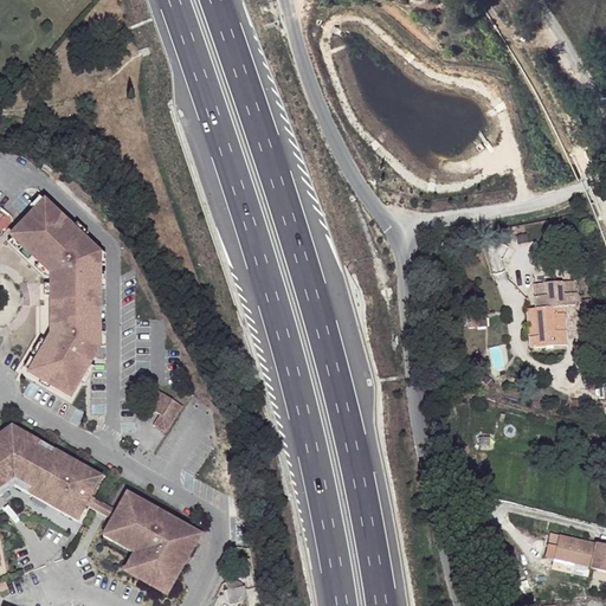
[(44,201),(11,238),(51,276),(50,336),(28,374),(68,399),(98,348),(100,255),(44,201)]
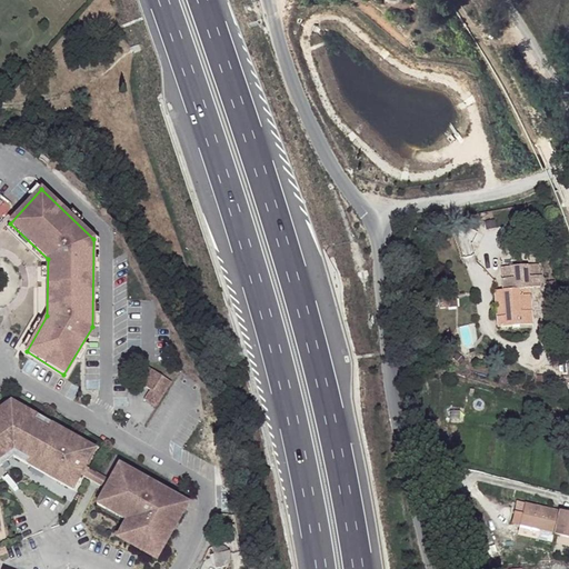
[(513,267),(515,279),(522,278),(523,289),(540,288),(539,277),(528,278),(527,266),(513,267)]
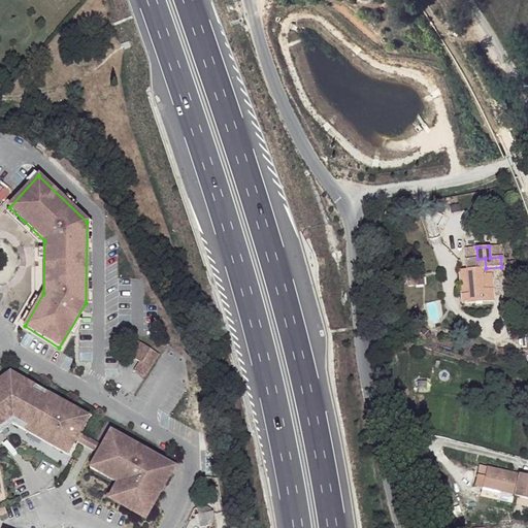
[(486,268),(485,258),(477,259),(466,260),(467,270),(469,294),(461,295),(462,304),(493,301),(491,274),(487,274),(486,268)]
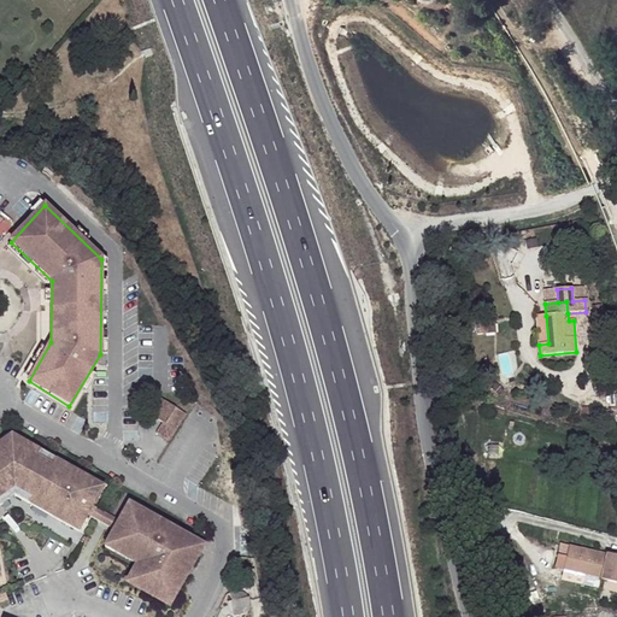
[(548,344),(546,316),(536,316),(539,345),(548,344)]
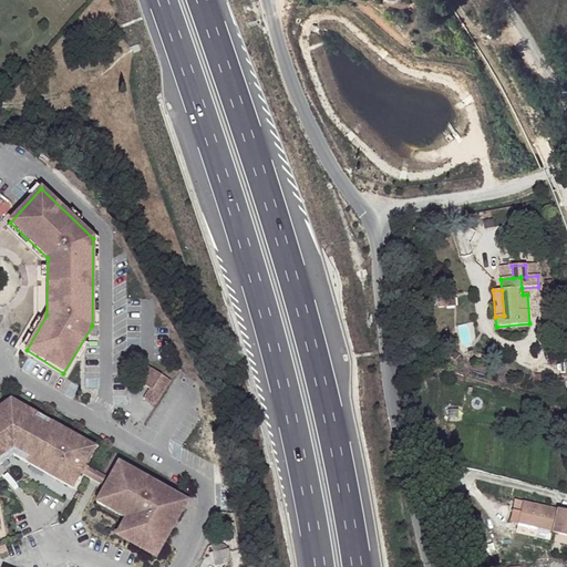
[(439,308),(447,307),(446,296),(437,297),(439,308)]
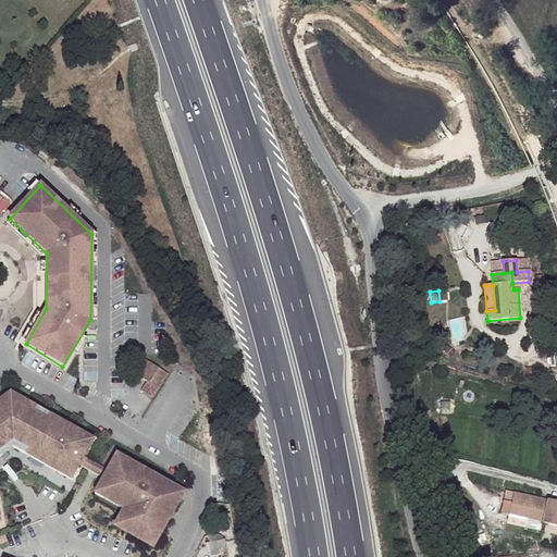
[(147,383),(141,392),(151,397),(165,374),(144,360),(135,374),(147,383)]
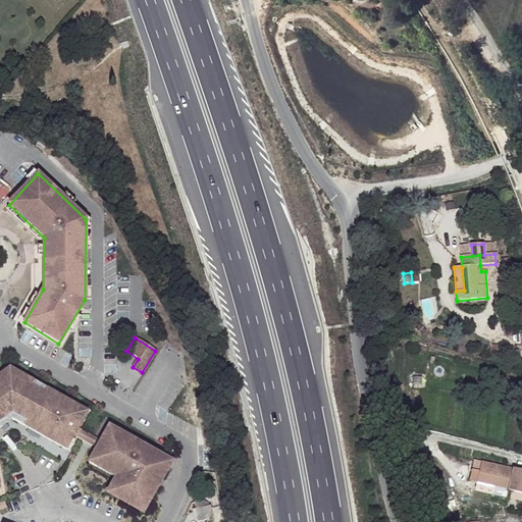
[(0,490),(1,490),(0,483),(0,430),(16,420),(69,453),(79,438),(92,416),(14,372),(0,380),(0,490)]
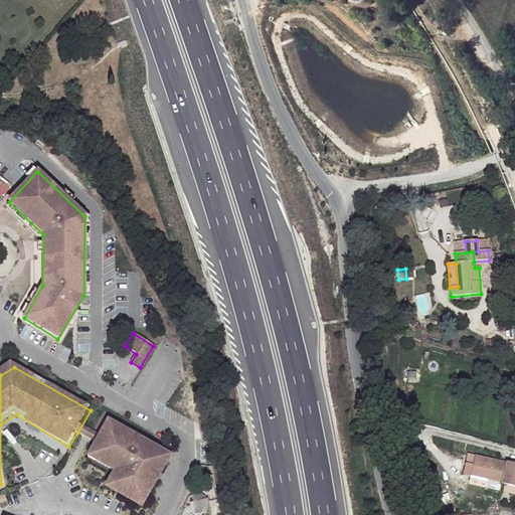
[(408,379),(415,379),(416,372),(408,371),(408,379)]
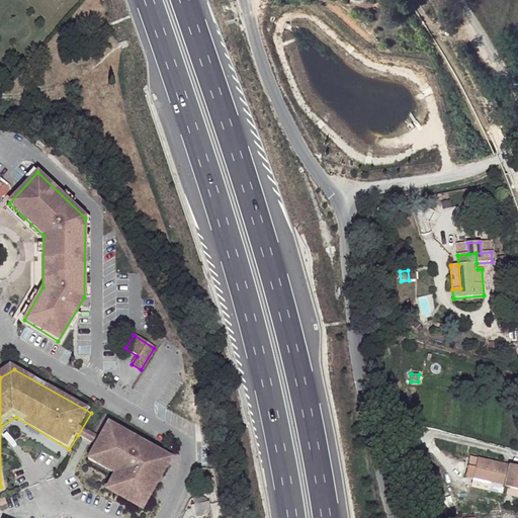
[(174,461),(111,425),(102,440),(98,447),(90,461),(118,478),(109,492),(143,511),(152,495),(154,496),(174,461)]
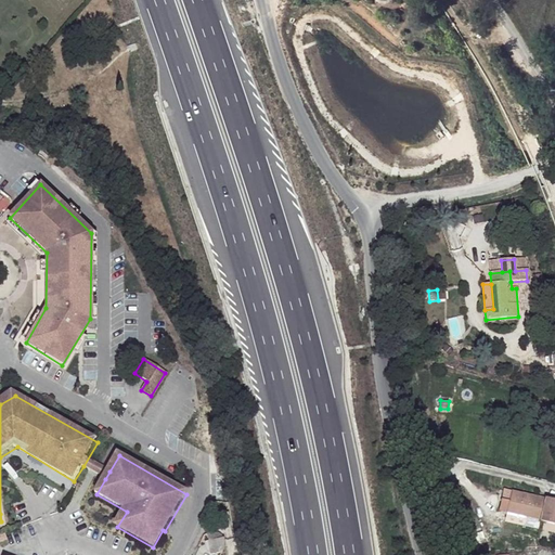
[(110,472),(88,459),(84,466),(105,479),(110,472)]
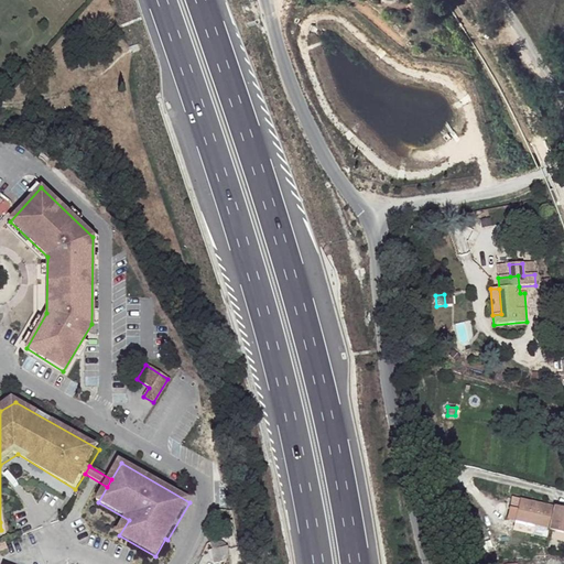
[(521,498),(518,509),(516,521),(537,527),(550,530),(555,507),(521,498)]
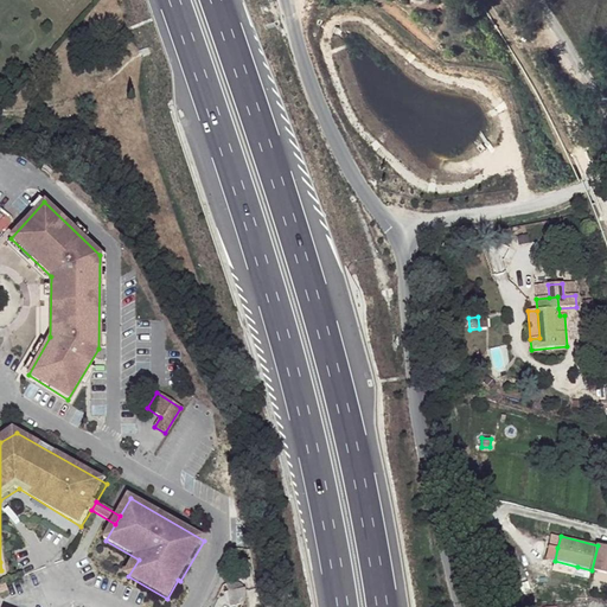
[(545,560),(555,561),(557,548),(549,545),(545,560)]
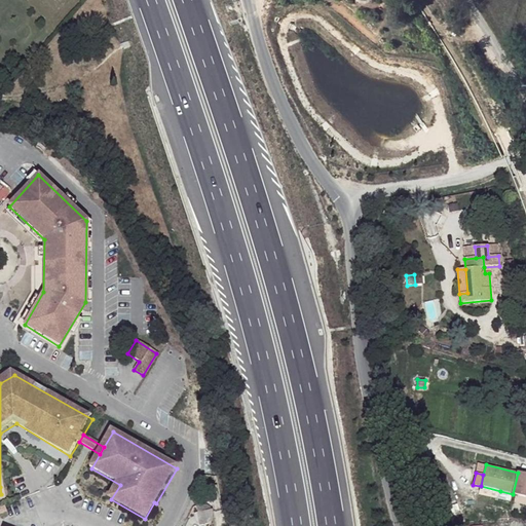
[(525,474),(518,473),(513,494),(525,497),(525,474)]
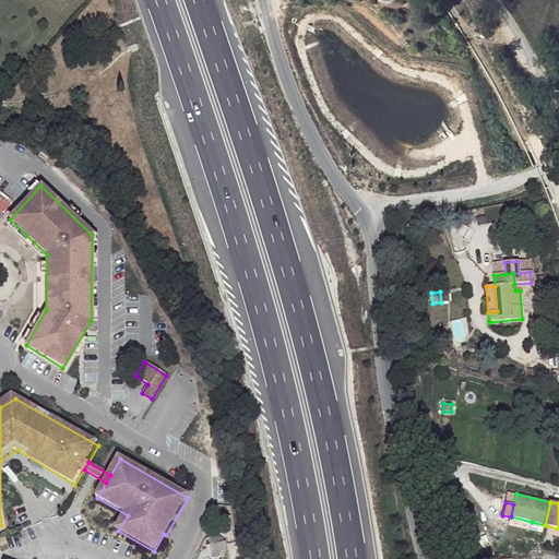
[(530,530),(532,522),(511,516),(509,525),(530,530)]
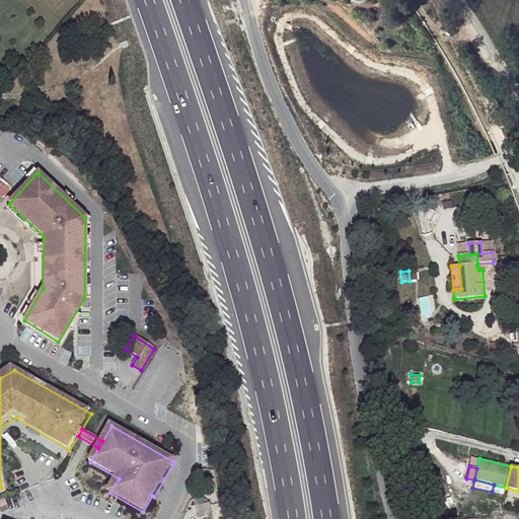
[(197,499),(196,515),(209,516),(210,500),(197,499)]
